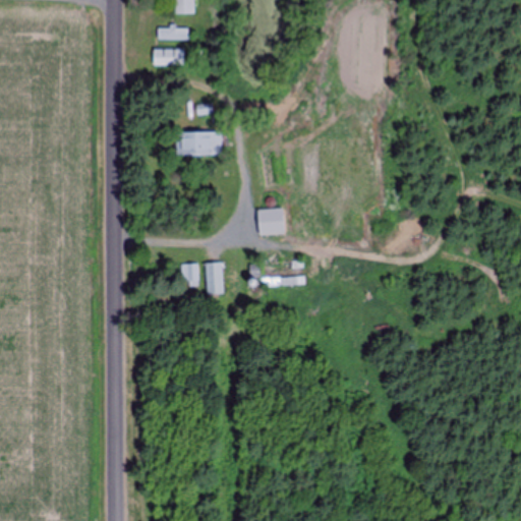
[(194,13),(193,0),(174,0),(175,13),(194,13)]
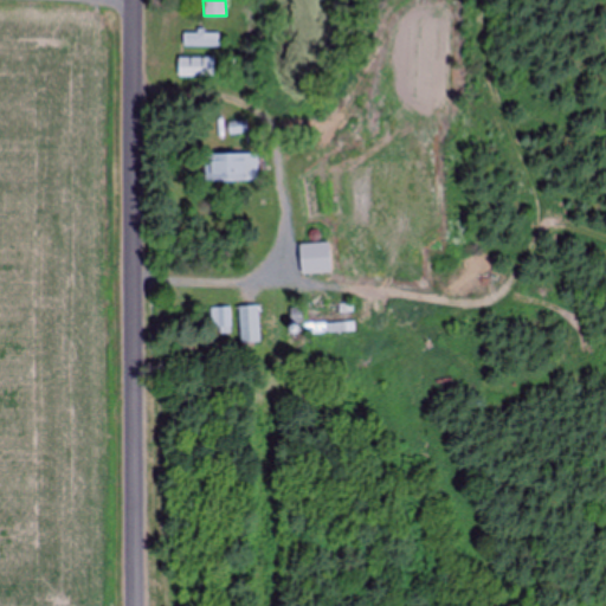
[(182,46),(220,46),(220,32),(182,32),(182,46)]
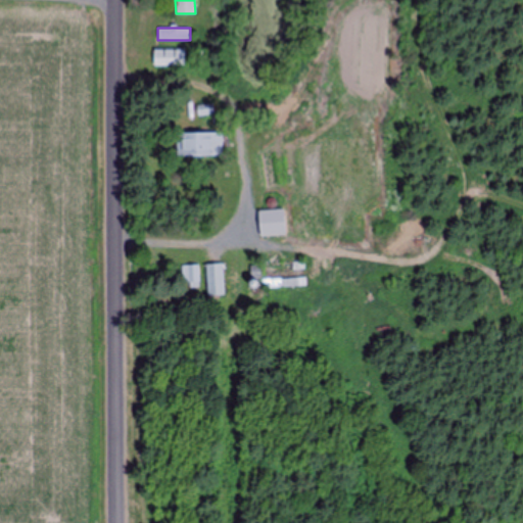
[(153,65),(184,65),(184,49),(153,49),(153,65)]
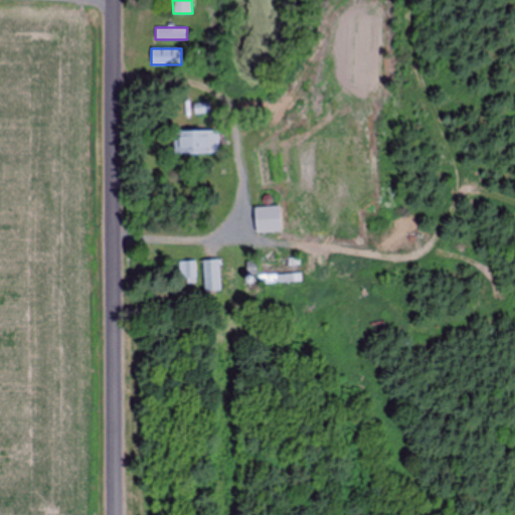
[(209,110),(207,102),(193,106),(195,114),(209,110)]
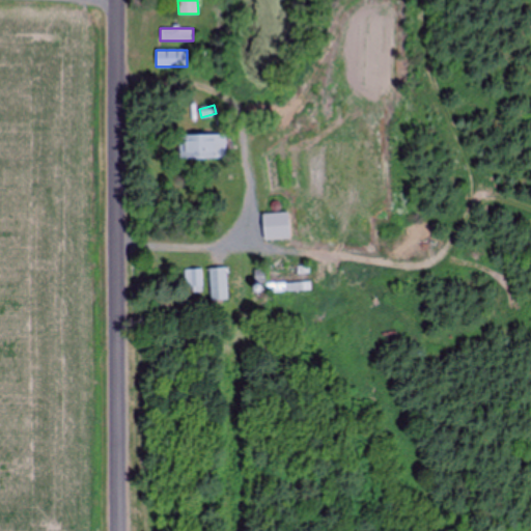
[(225,158),(225,134),(178,134),(178,158),(225,158)]
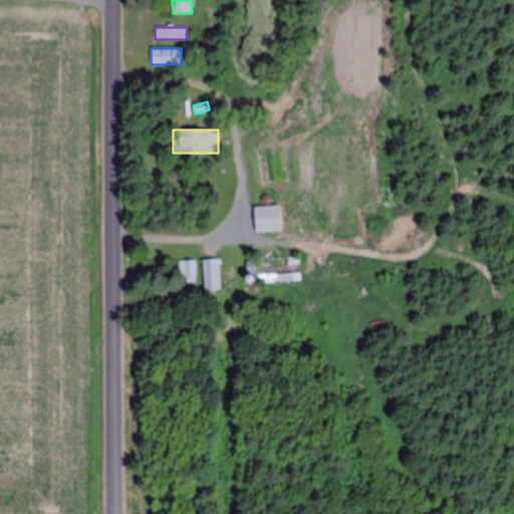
[(255,220),(282,220),(282,207),(255,207),(255,220)]
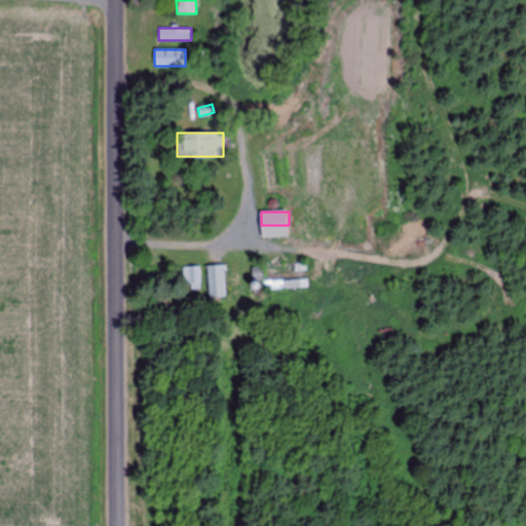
[(208,264),(208,297),(225,297),(225,264),(208,264)]
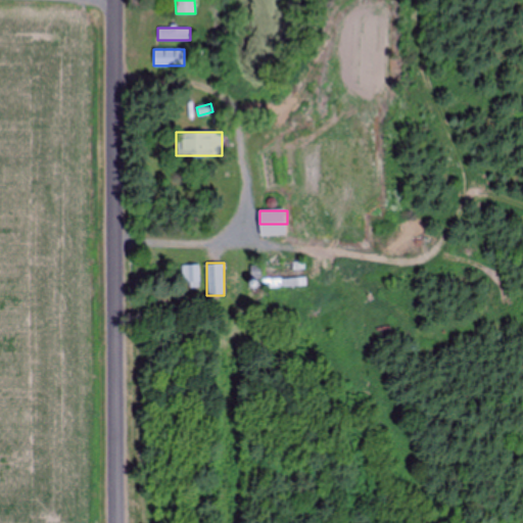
[(198,285),(198,264),(182,264),(182,285),(198,285)]
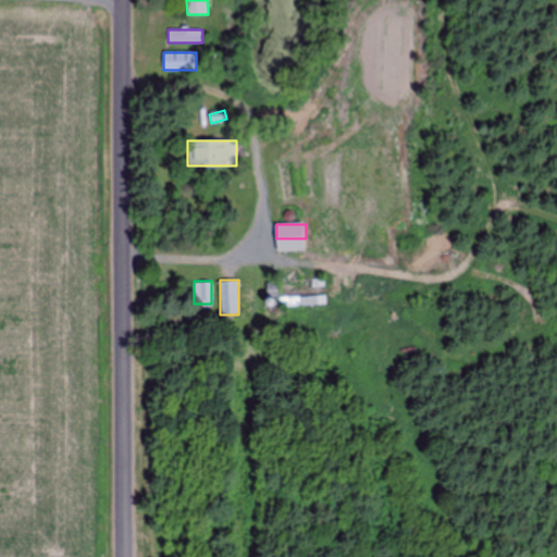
[(267,284),(270,299),(277,298),(274,282),(267,284)]
